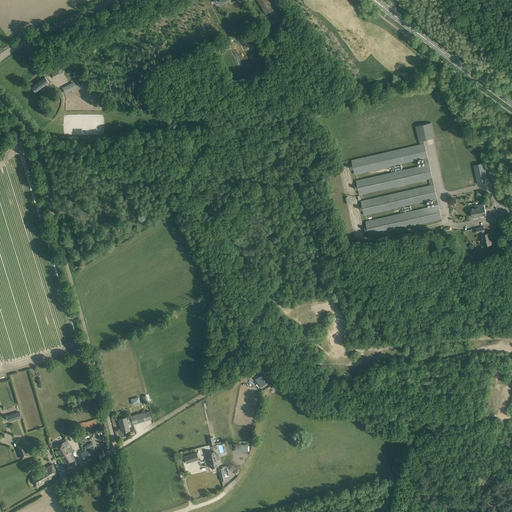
[(269,0),(257,0),(266,14),(275,9),(269,0)]
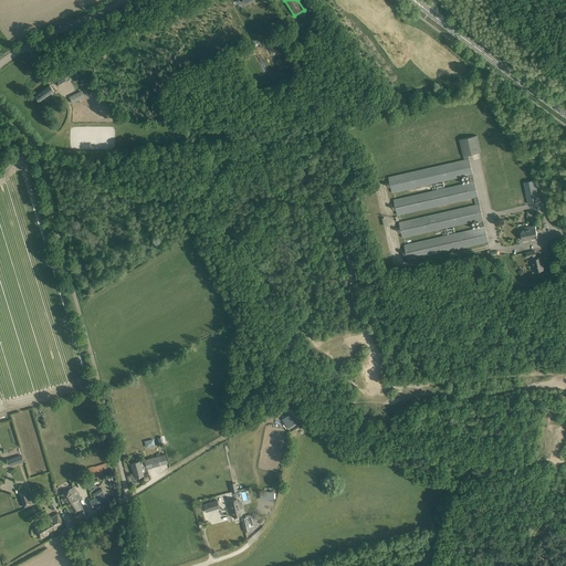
[(317,29),(314,24),(306,28),(308,33),(317,29)]
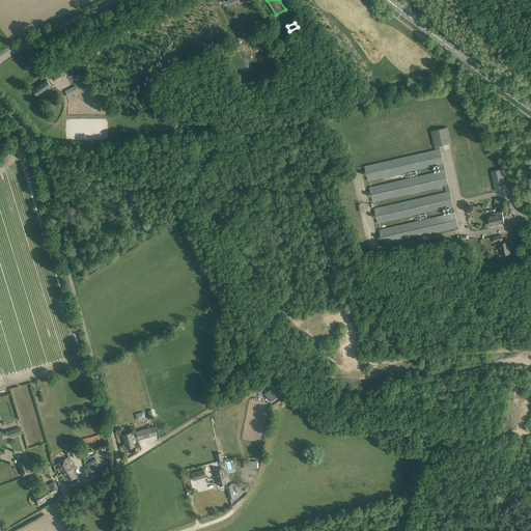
[(246,34),(234,39),(236,45),(248,39),(246,34)]
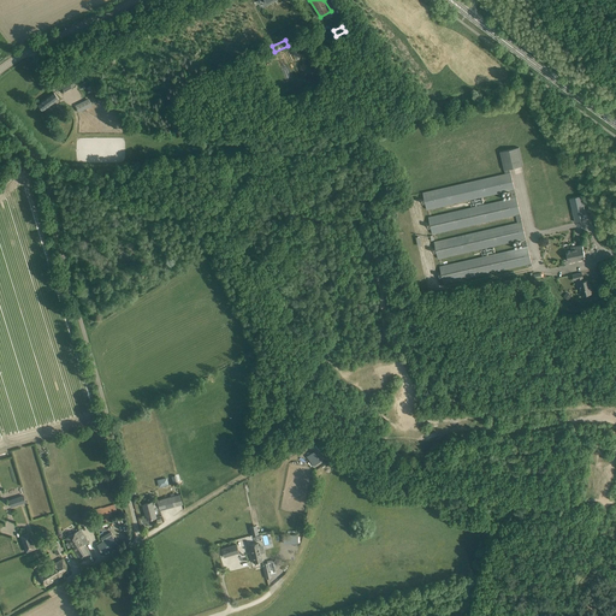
[(70,78),(58,86),(61,93),(75,86),(70,78)]
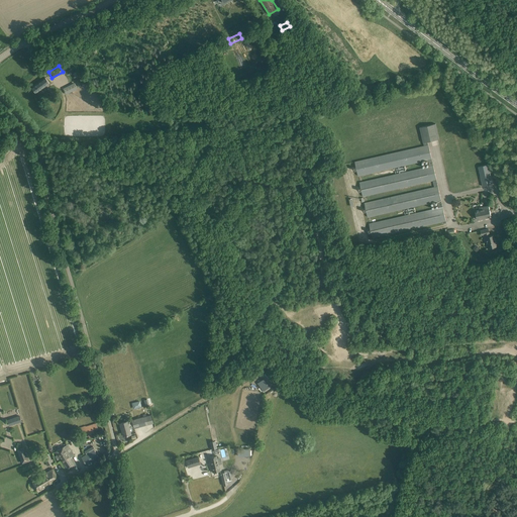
[(49,83),(48,82),(45,78),(31,88),(35,93),(49,83)]
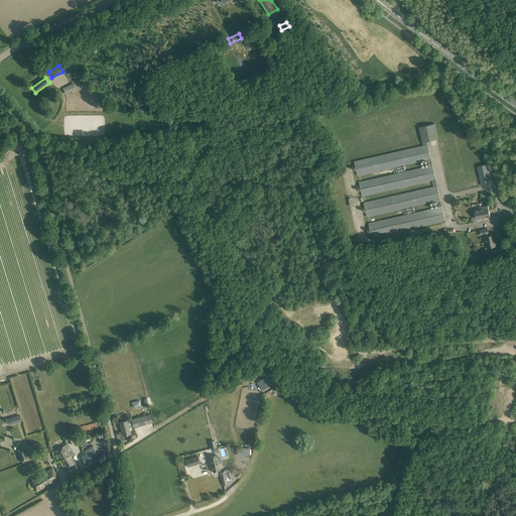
[(74,84),(63,89),(66,94),(77,88),(74,84)]
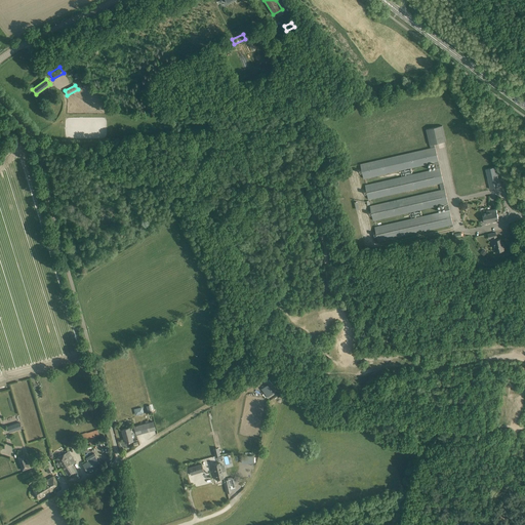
[(431,148),(435,147),(434,144),(446,140),(443,125),(426,129),(430,146),(430,145),(431,148)]
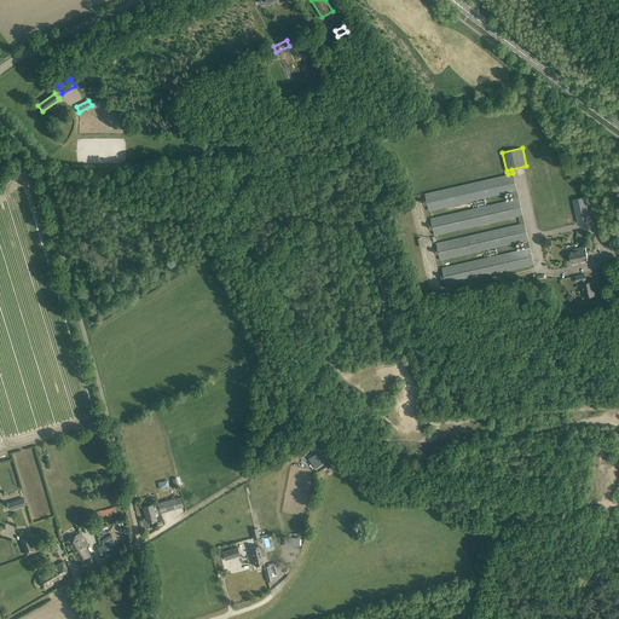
[(515,198),(519,197),(514,173),(513,173),(508,174),(424,194),(429,210),(513,191),(515,198)]
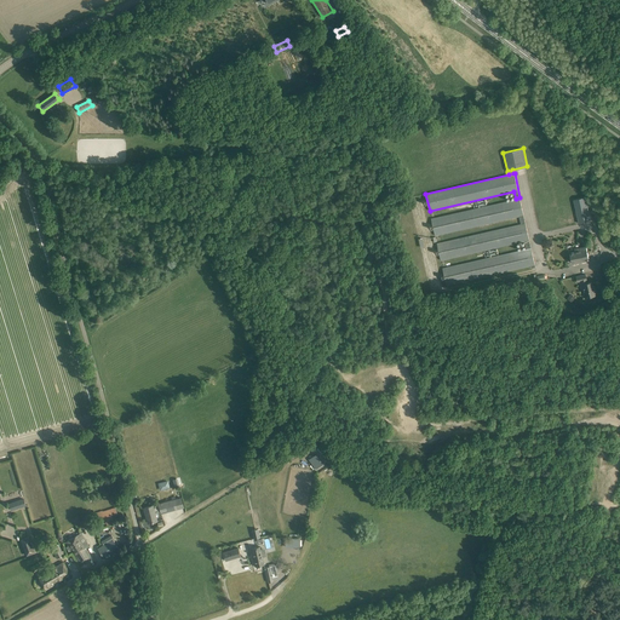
[(521,224),(526,223),(520,197),(516,199),(431,218),(435,236),(520,217),(521,224)]
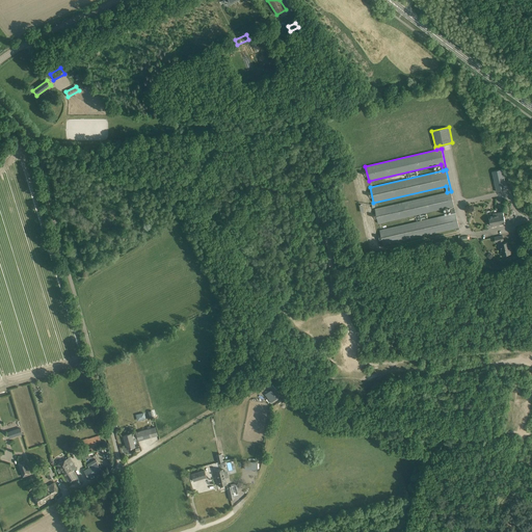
[(493,171),(497,191),(507,189),(502,169),(493,171)]
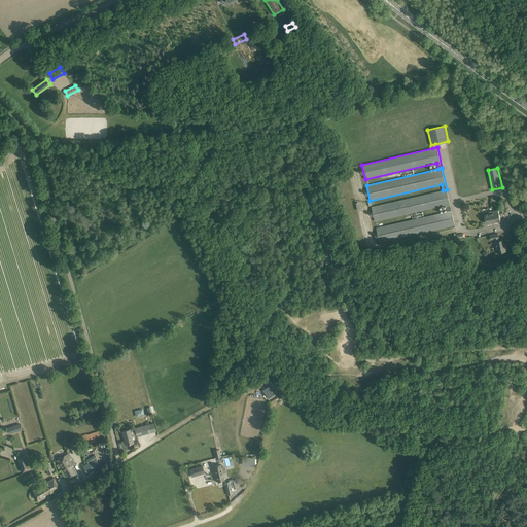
[(452,211),(447,189),(443,190),(372,207),(375,221),(446,205),(448,212),(452,211)]
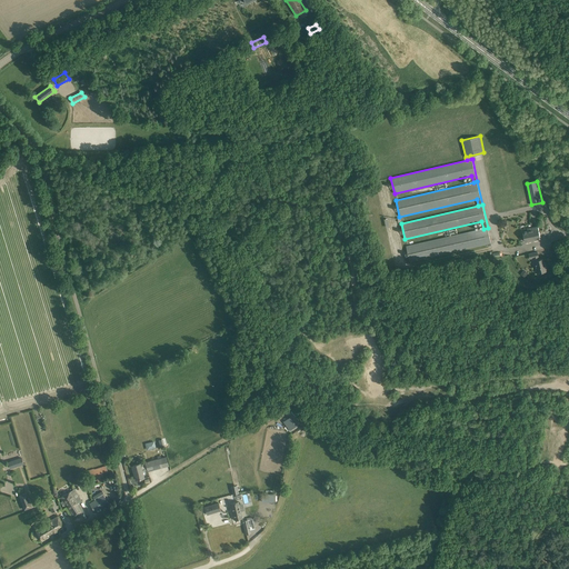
[(538,227),(532,228),(528,229),(528,231),(523,232),(526,241),(540,238),(538,227)]
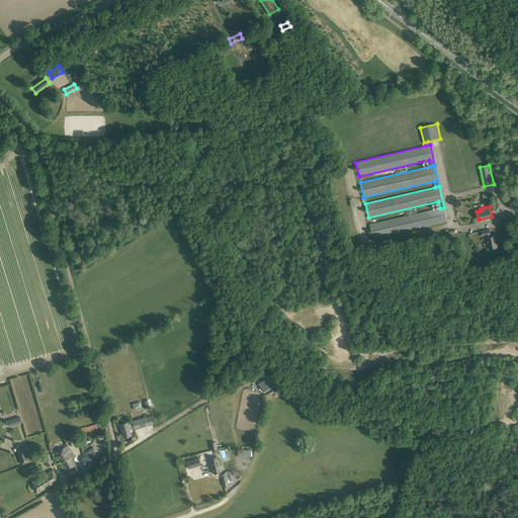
[(444,207),(440,208),(369,224),(373,238),(443,222),(444,224),(447,224),(444,207)]
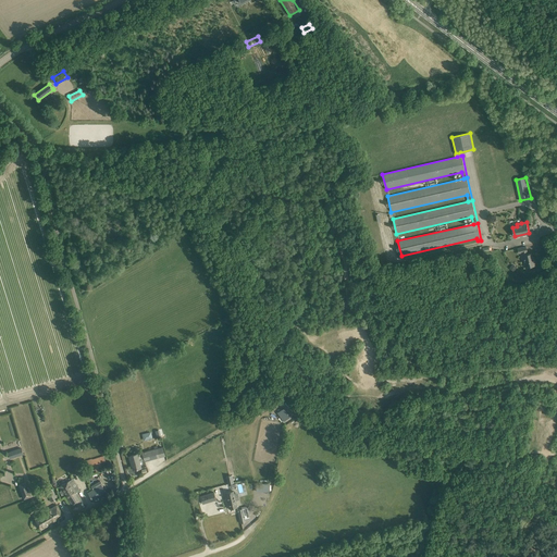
[(527,246),(521,248),(518,248),(519,254),(522,252),(523,256),(524,259),(525,259),(528,267),(536,265),(534,260),(533,260),(532,254),(528,255),(527,251),(528,251),(527,246)]
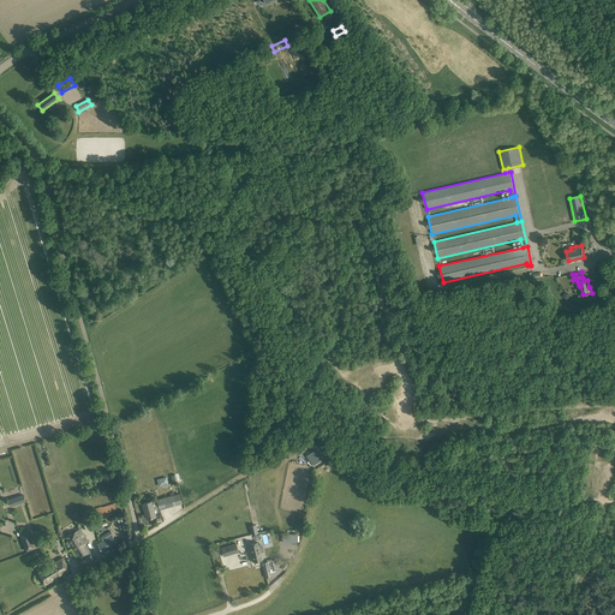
[(317,463),(311,453),(305,458),(311,466),(317,463)]
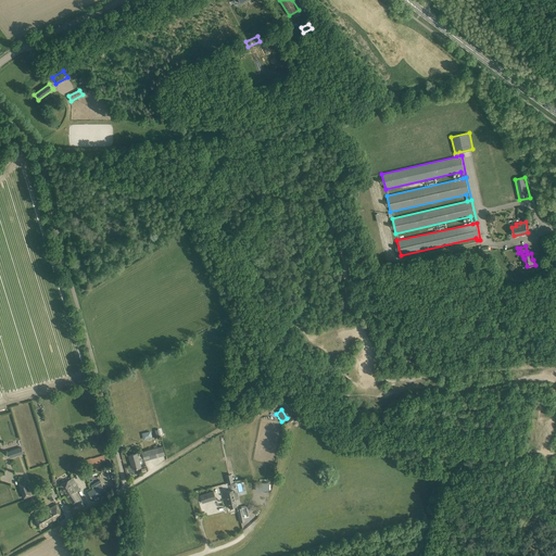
[(151,430),(142,433),(144,440),(153,437),(151,430)]
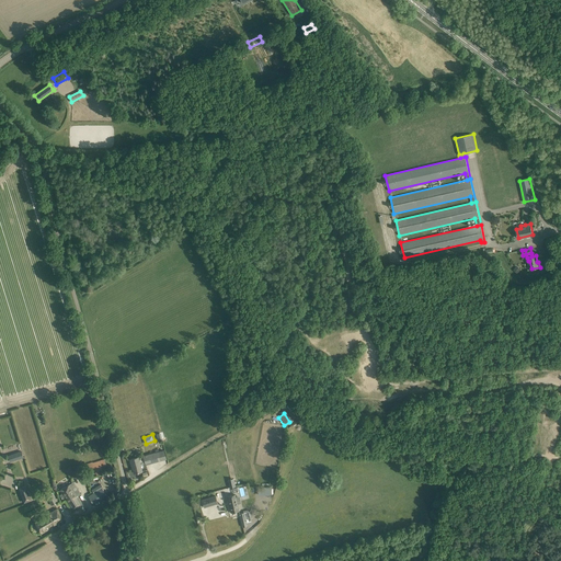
[(164,450),(156,453),(157,456),(158,461),(167,459),(164,450)]
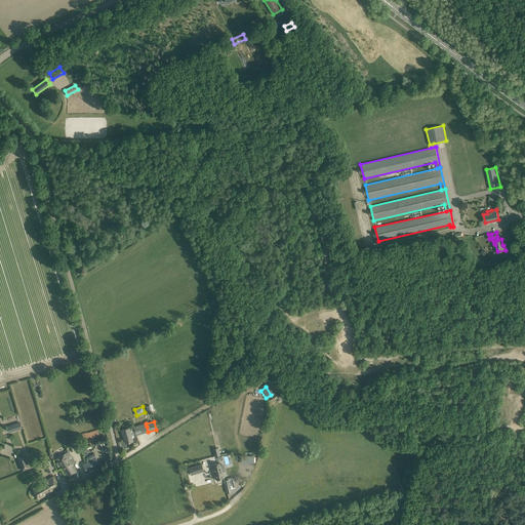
[(7,427),(9,432),(22,429),(19,422),(7,427)]
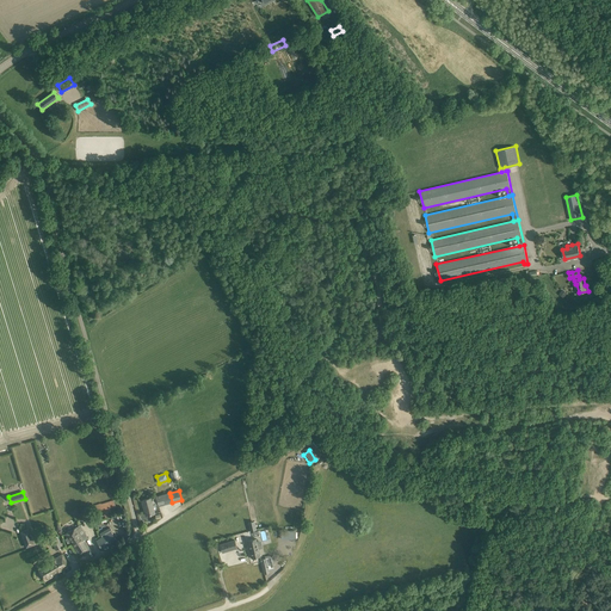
[(172,503),(171,497),(170,493),(156,497),(156,498),(152,499),(152,498),(142,500),(143,508),(144,508),(147,516),(154,513),(153,505),(158,504),(159,506),(172,503)]
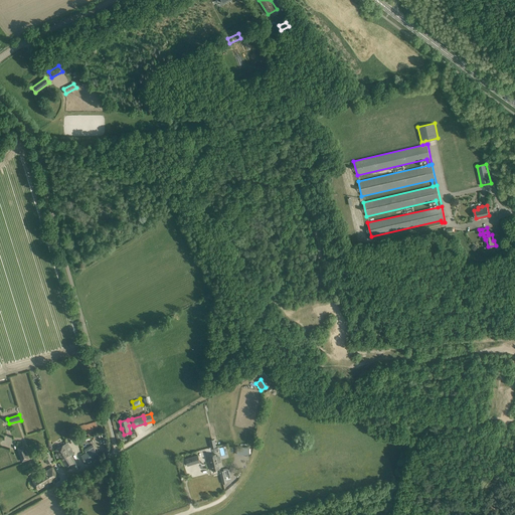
[(86,423),(80,425),(82,432),(98,426),(96,421),(86,424),(86,423)]
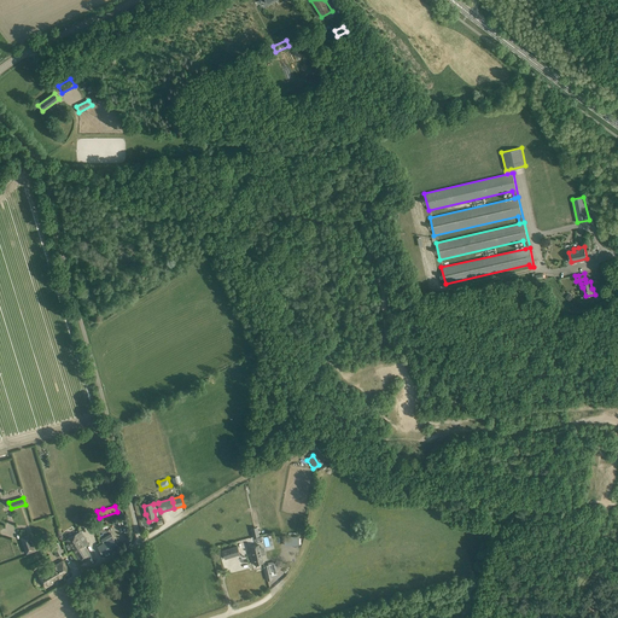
[(35,551),(29,534),(21,537),(27,554),(35,551)]
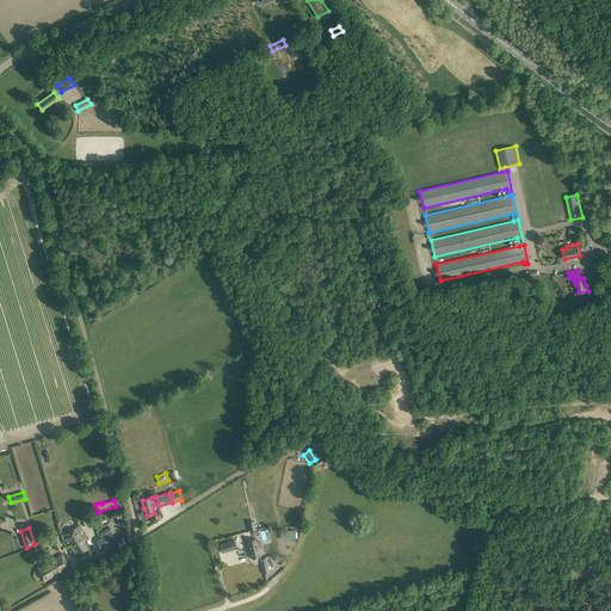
[(91,550),(88,545),(76,528),(65,535),(71,543),(72,542),(80,557),(91,550)]
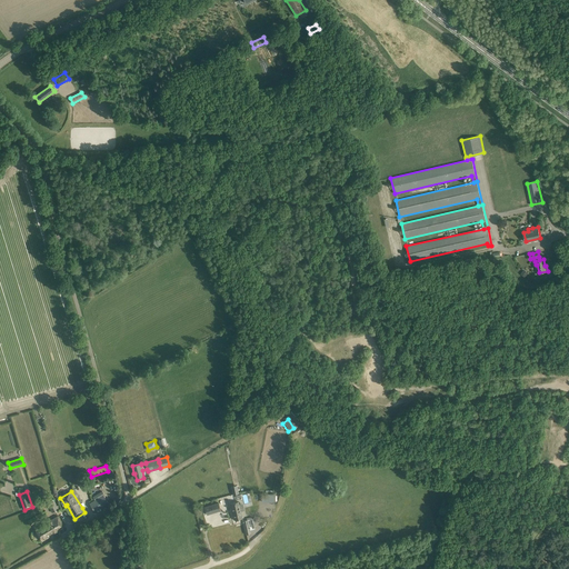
[(102,491),(92,497),(95,500),(105,495),(102,491)]
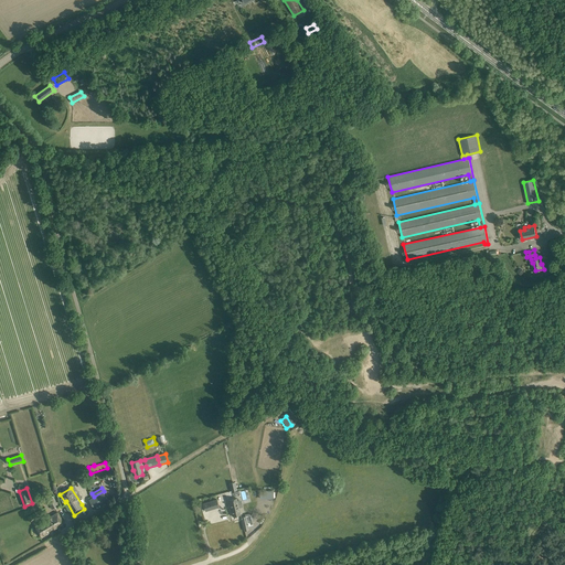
[(274,490),(259,491),(260,499),(274,498),(274,490)]
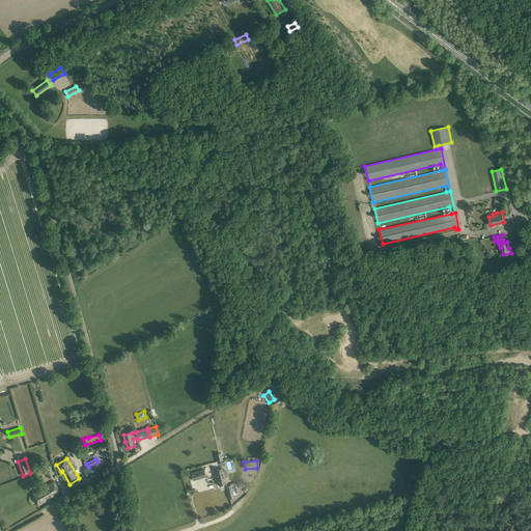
[(102,470),(96,462),(84,470),(88,477),(102,470)]
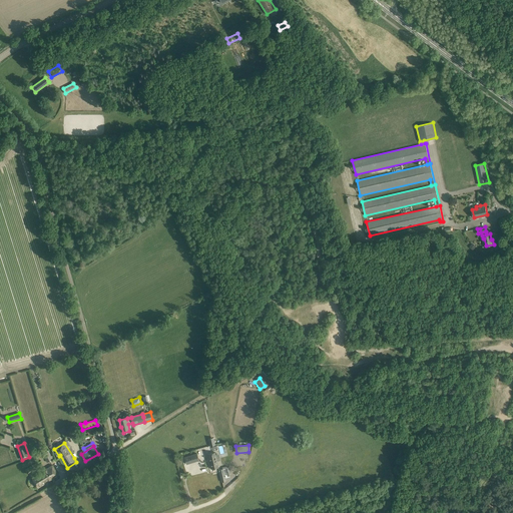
[(47,462),(53,460),(49,452),(43,455),(47,462)]
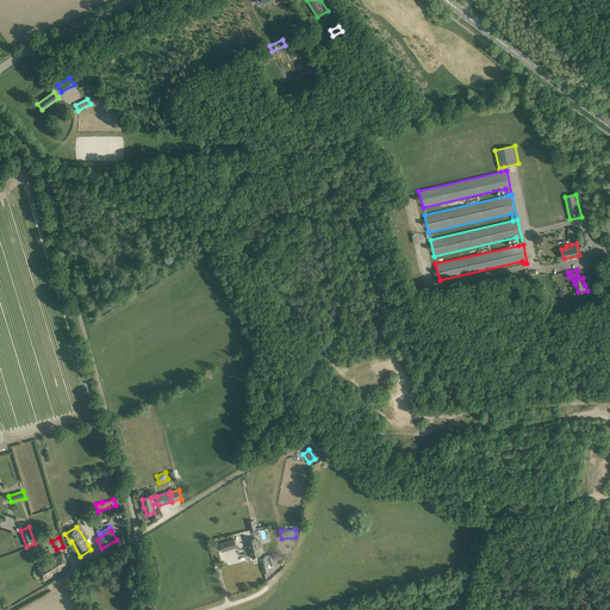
[(255,537),(253,539),(247,540),(248,549),(249,549),(251,558),(260,555),(255,537)]
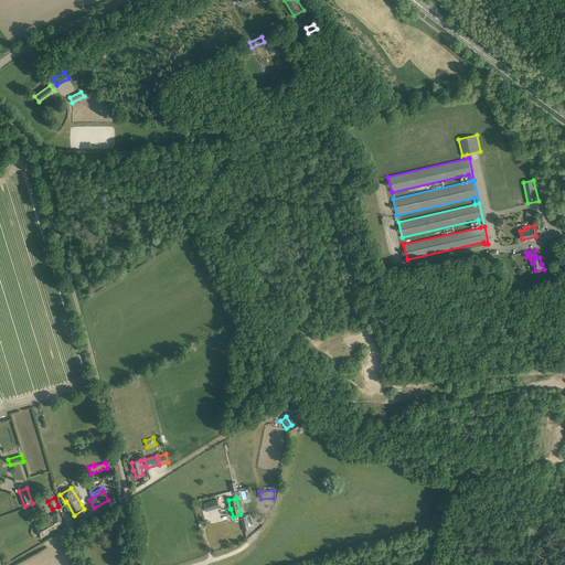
[(219,505),(217,501),(203,504),(205,511),(213,509),(212,508),(219,505)]
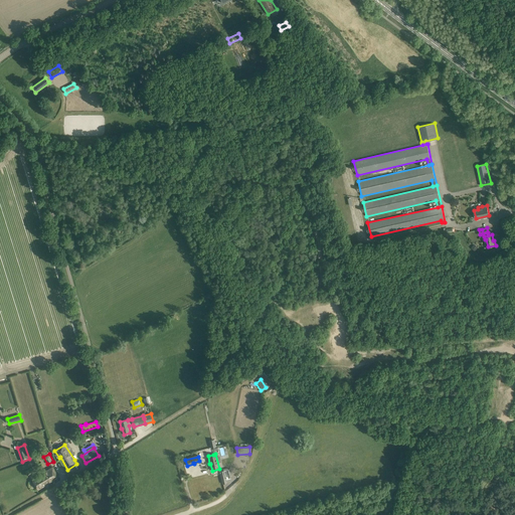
[(59,478),(52,467),(31,479),(38,490),(59,478)]
